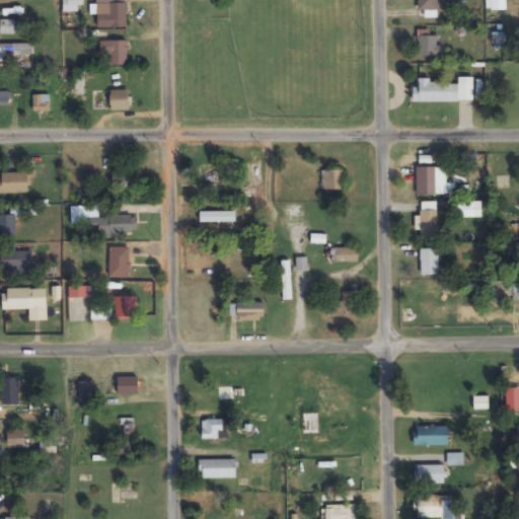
[(96,0),(97,29),(126,29),(126,0),(96,0)]
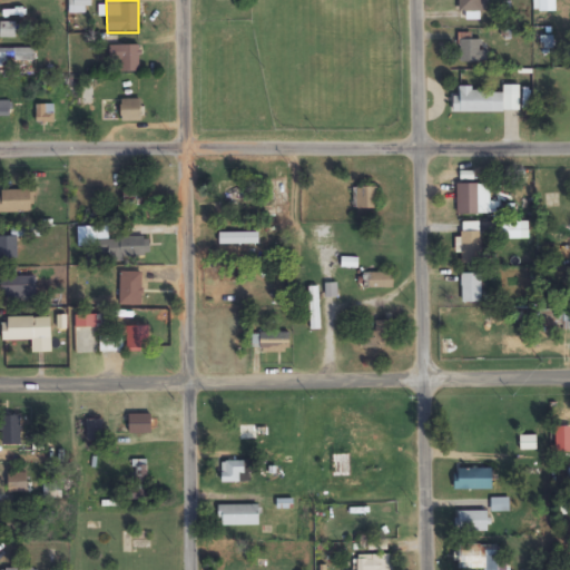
[(458,0),(459,15),(483,15),(483,0),(458,0)]
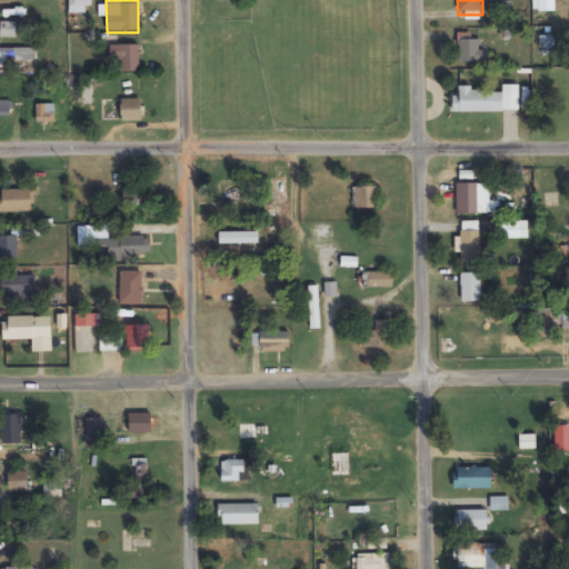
[(536,0),(537,12),(553,12),(553,0),(536,0)]
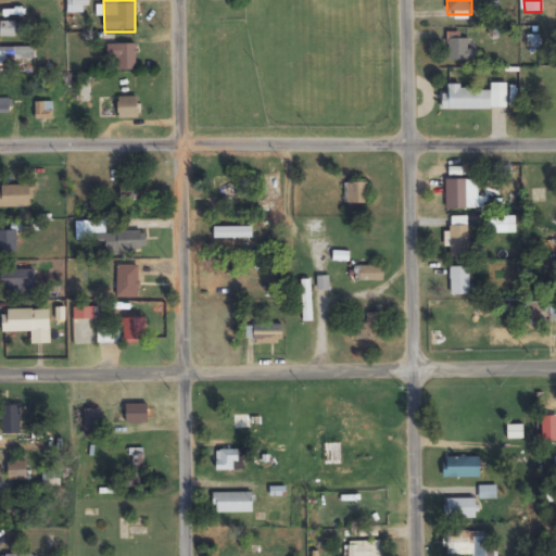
[(1,24),(1,37),(14,37),(14,24),(1,24)]
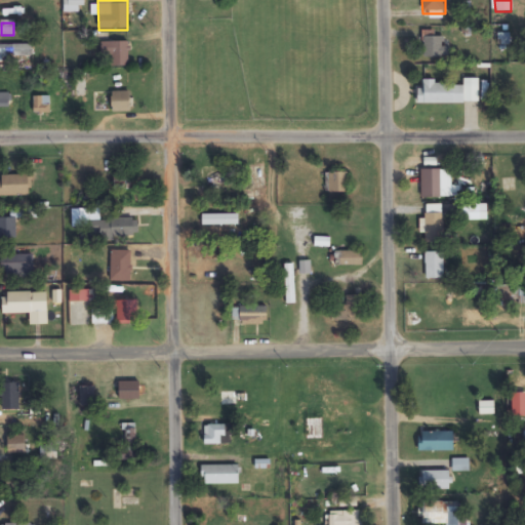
[(421,57),(449,58),(449,35),(421,34),(421,57)]
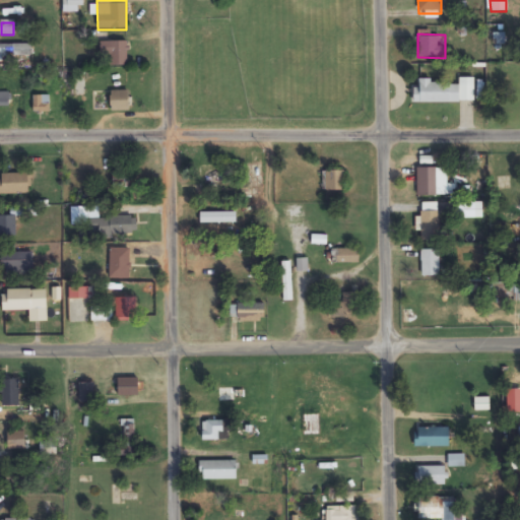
[(127,42),(101,42),(101,56),(110,56),(110,67),(127,67),(127,42)]
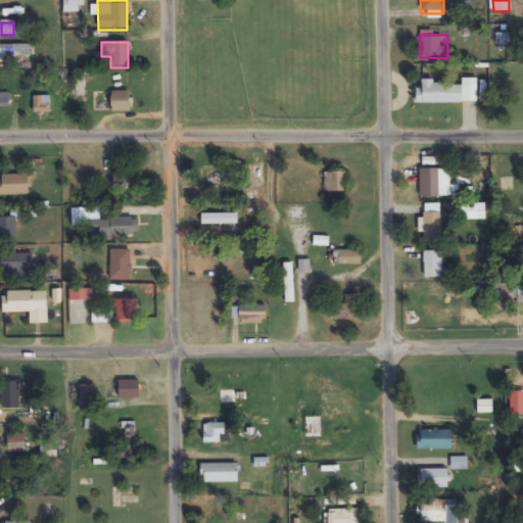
[(31,45),(0,44),(0,59),(31,59),(31,45)]
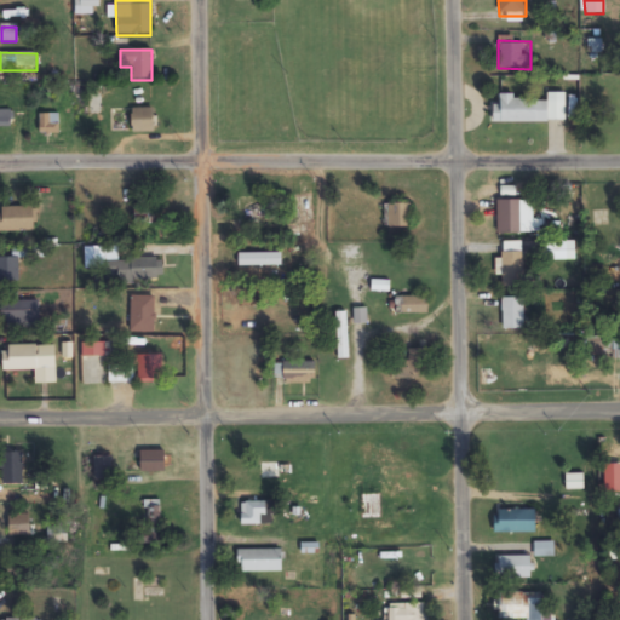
[(494,122),(566,122),(564,92),(546,93),(546,97),(499,98),(499,104),(494,104),(494,122)]
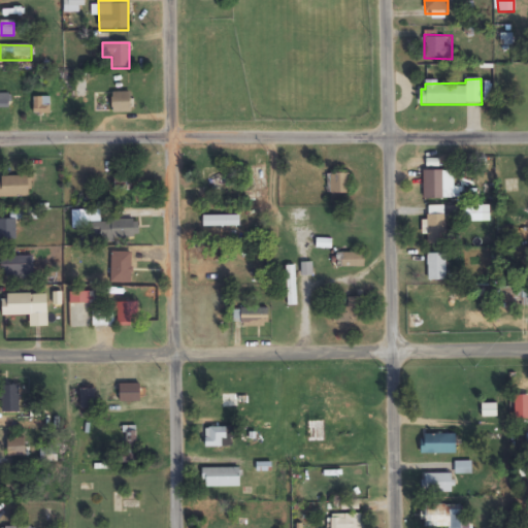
[(131,92),(112,92),(112,112),(131,112),(131,92)]
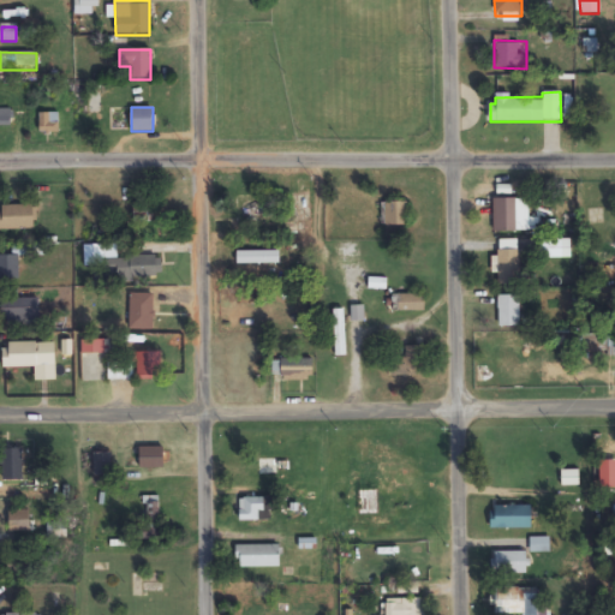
[(0,126),(12,126),(12,109),(0,108),(0,126)]
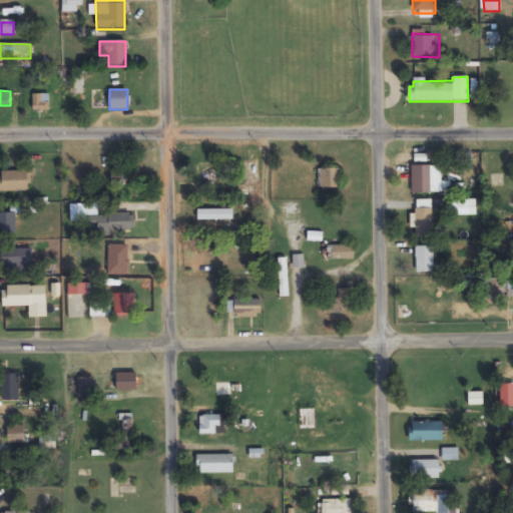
[(33,111),(48,111),(48,94),(33,94),(33,111)]
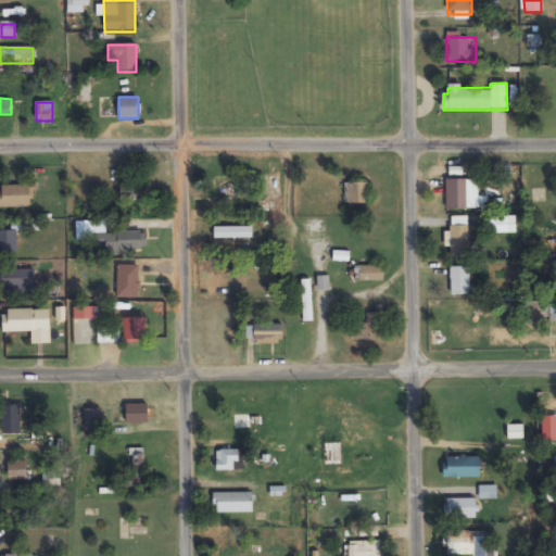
[(466,180),(449,180),(449,210),(466,210),(466,180)]
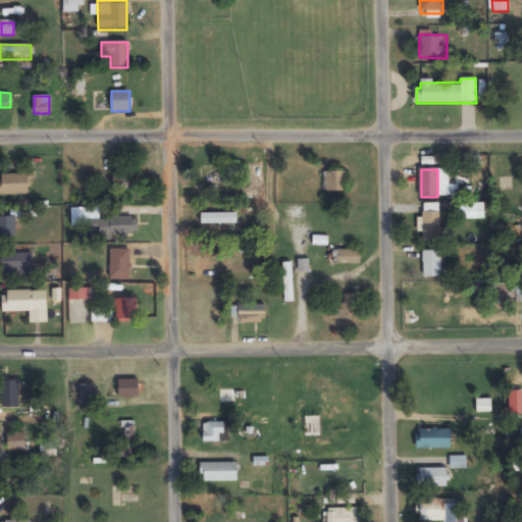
[(323,192),(346,192),(346,171),(323,171),(323,192)]
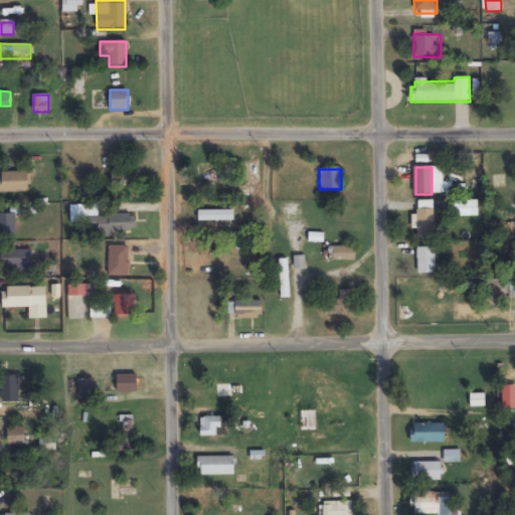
[(30,172),(0,172),(0,191),(30,192),(30,172)]
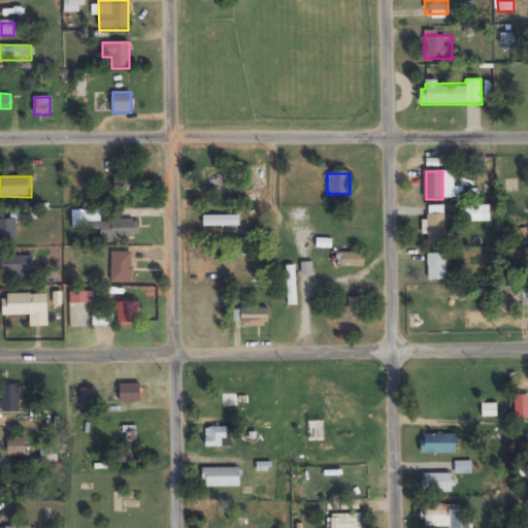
[(444,206),(427,206),(427,242),(444,242),(444,206)]
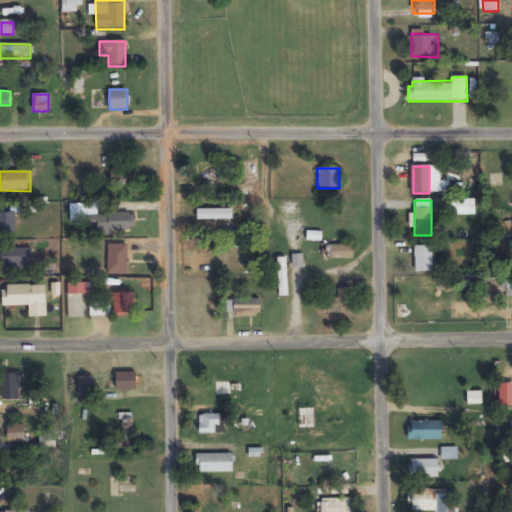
[(475,214),(475,200),(450,200),(450,214),(475,214)]
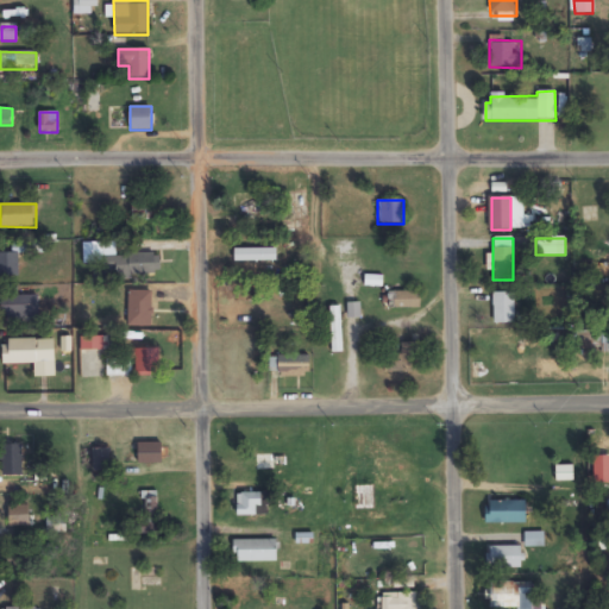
[(0,253),(0,278),(18,278),(18,253),(0,253)]
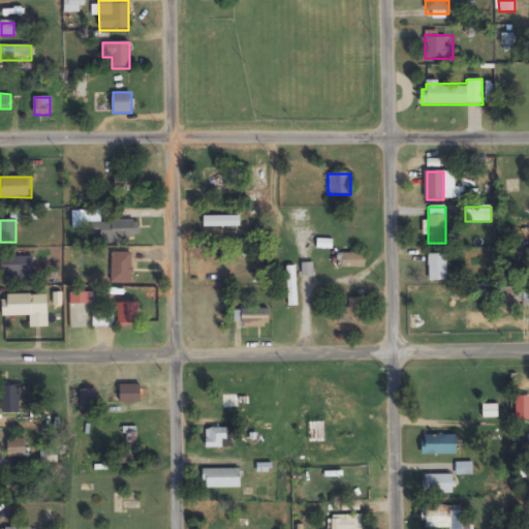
[(89,221),(89,242),(136,242),(136,221),(89,221)]
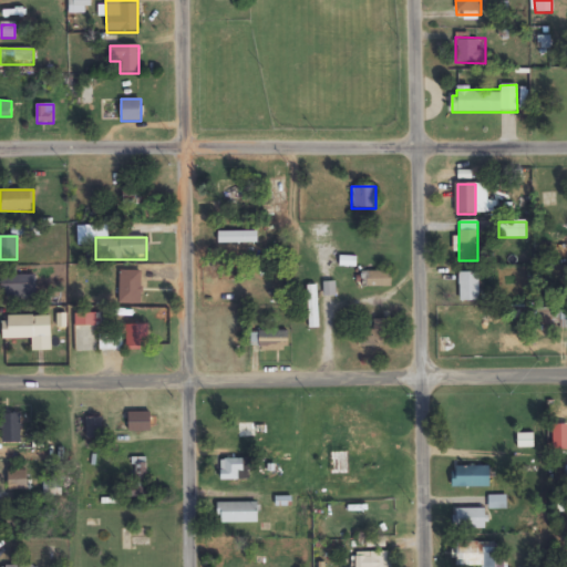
[(120,305),(141,305),(141,271),(120,271),(120,305)]
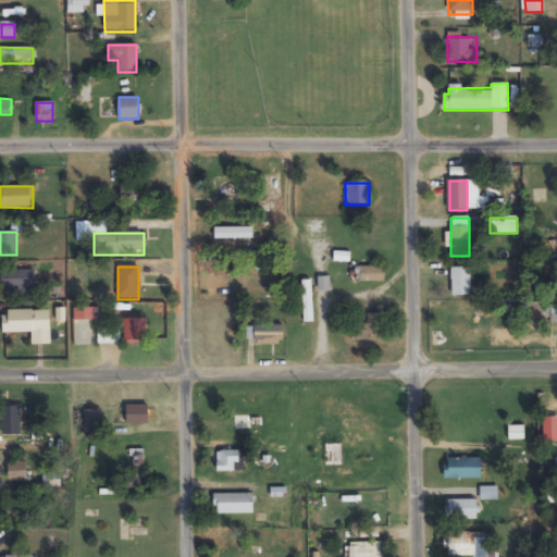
[(355,282),(384,282),(384,268),(355,268),(355,282)]
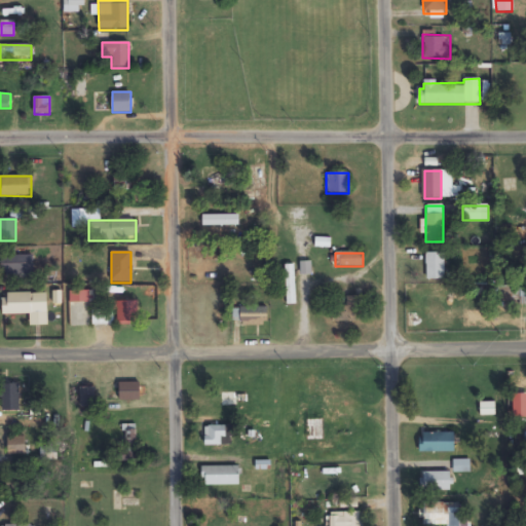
[(444,253),(425,253),(425,279),(444,279),(444,253)]
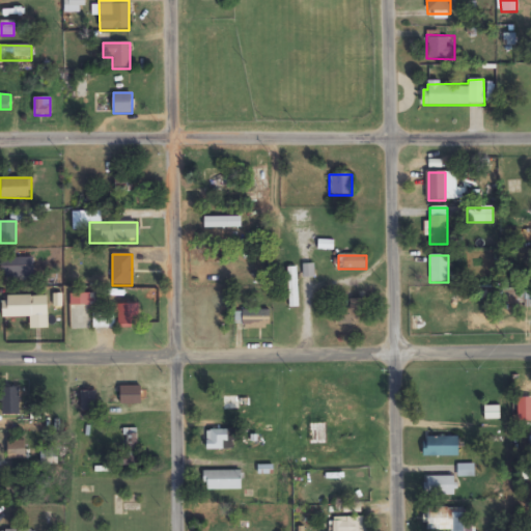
[(34,257),(0,257),(0,276),(34,277),(34,257)]
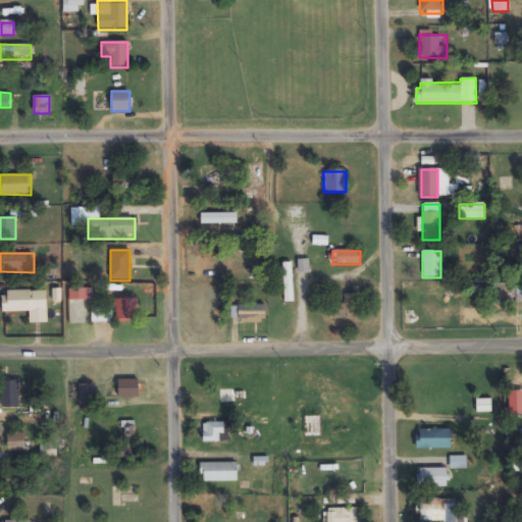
[(283,264),(283,303),(293,303),(293,264),(283,264)]
